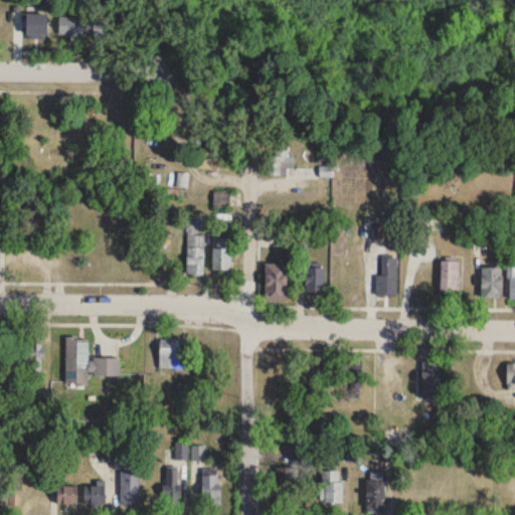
[(27,35),(46,35),(46,9),(27,9),(27,35)]
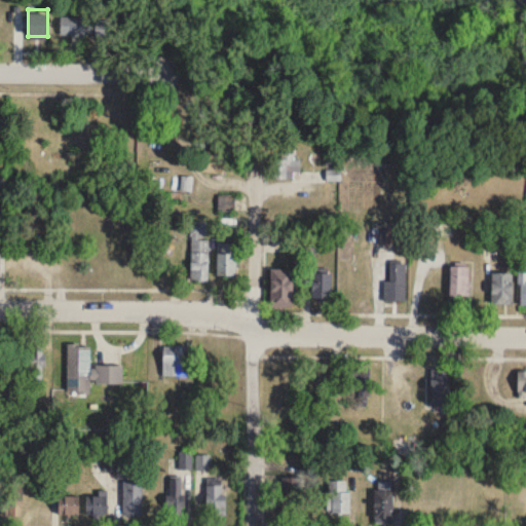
[(60,36),(109,36),(109,16),(60,16),(60,36)]
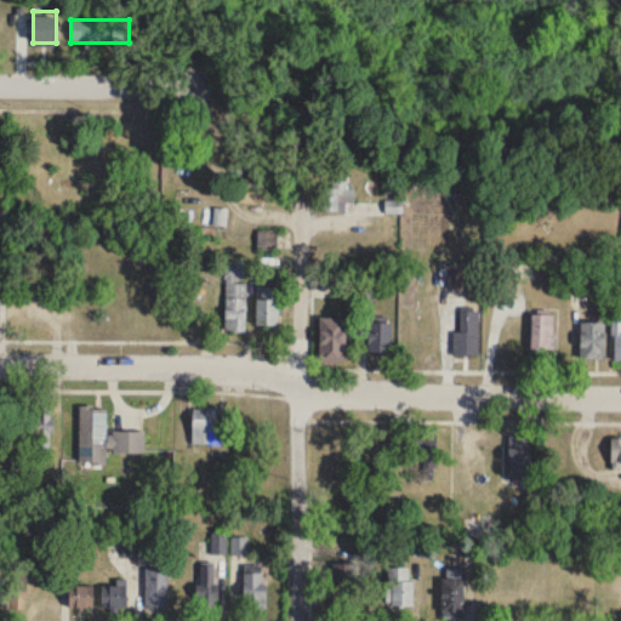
[(239,204),(277,204),(277,175),(239,175),(239,204)]
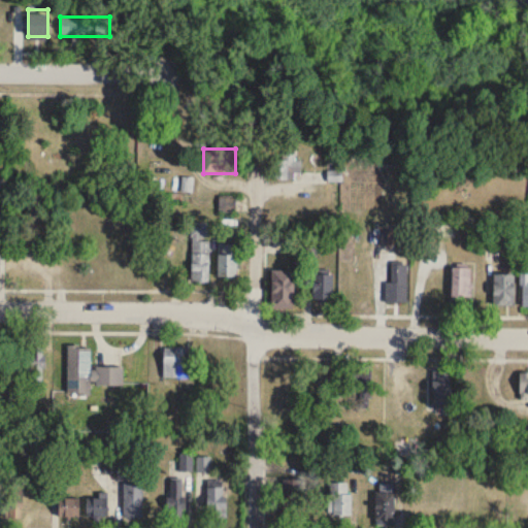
[(299,153),(276,153),(276,179),(299,179),(299,153)]
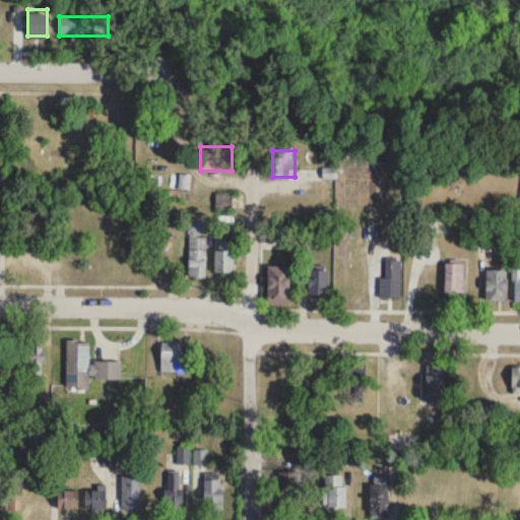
[(205,219),(189,218),(188,277),(205,277),(205,219)]
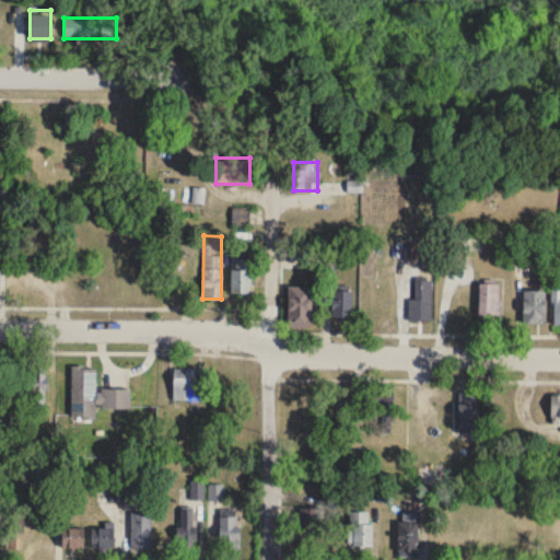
[(252,294),(252,259),(231,259),(231,294),(252,294)]
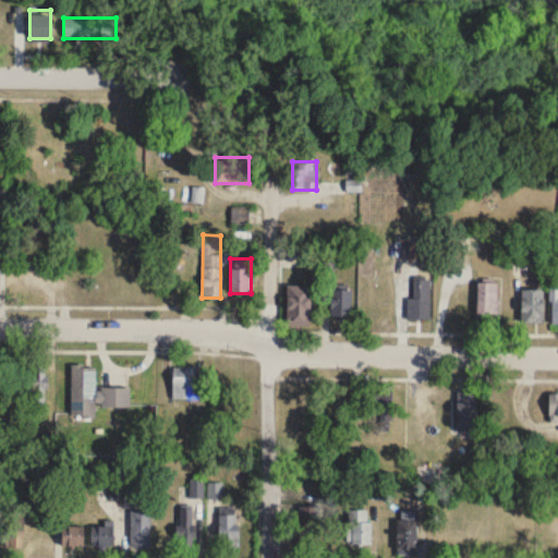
[(408,319),(431,319),(431,279),(413,279),(413,298),(408,298),(408,319)]
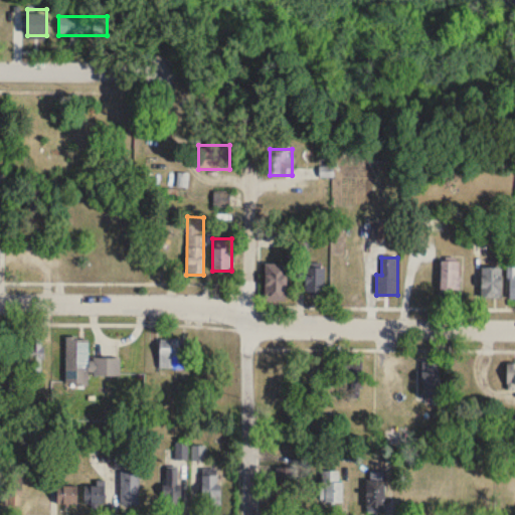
[(459,293),(459,262),(440,262),(440,293),(459,293)]
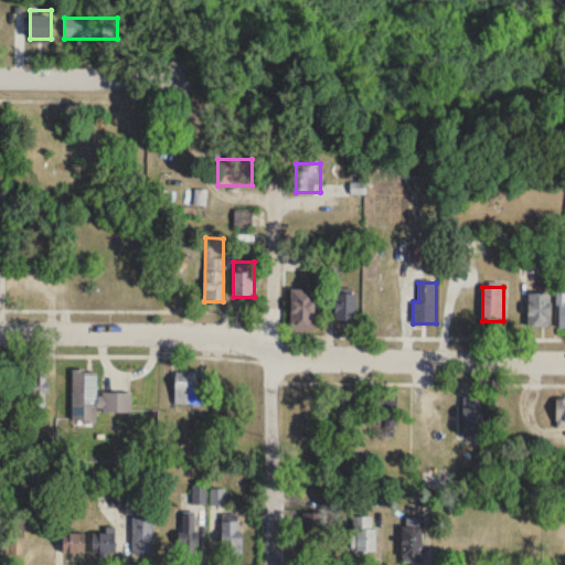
[(290,330),(315,330),(315,288),(290,288),(290,330)]
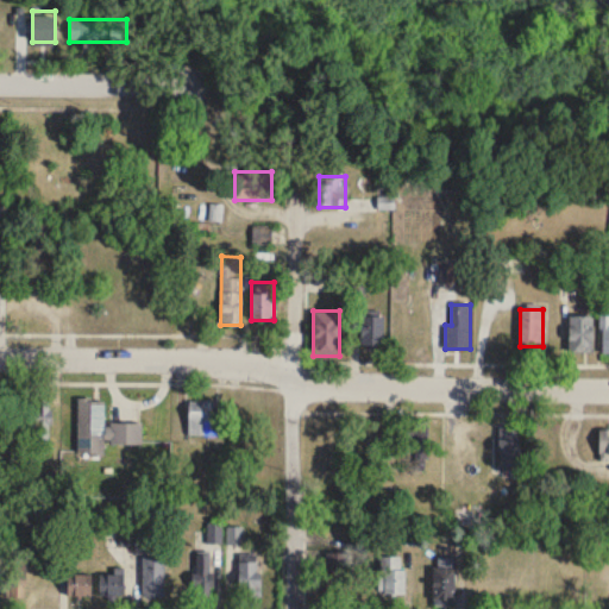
[(383,346),(383,315),(362,315),(362,346),(383,346)]
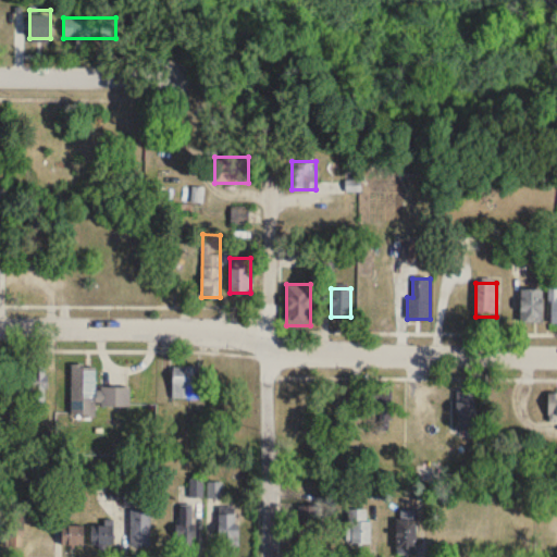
[(542,323),(543,289),(520,289),(520,323),(542,323)]
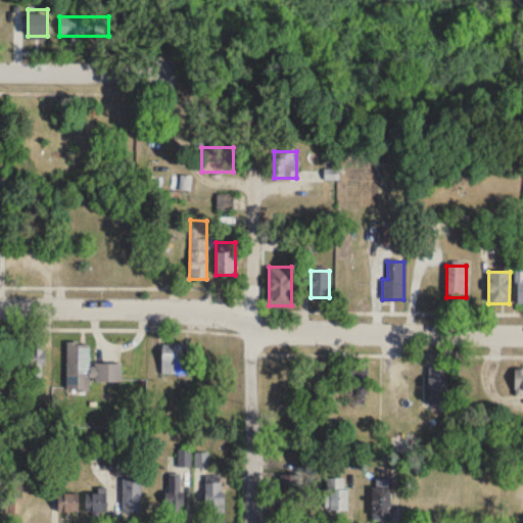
[(43,343),(26,343),(26,383),(43,383),(43,343)]
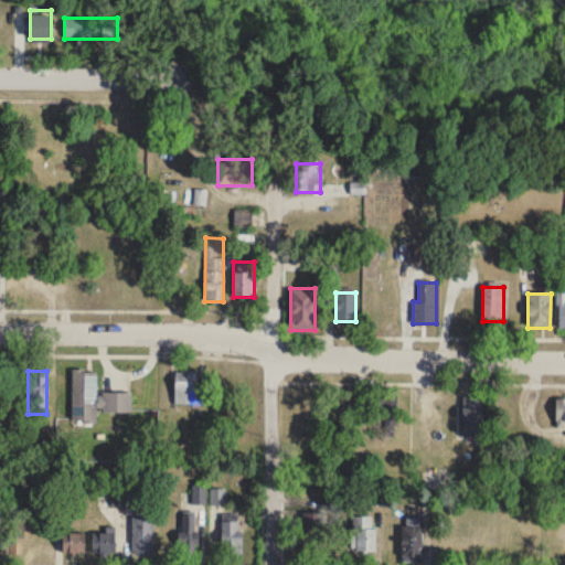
[(73,371),(73,425),(96,425),(96,412),(131,412),(131,393),(97,393),(97,371),(73,371)]
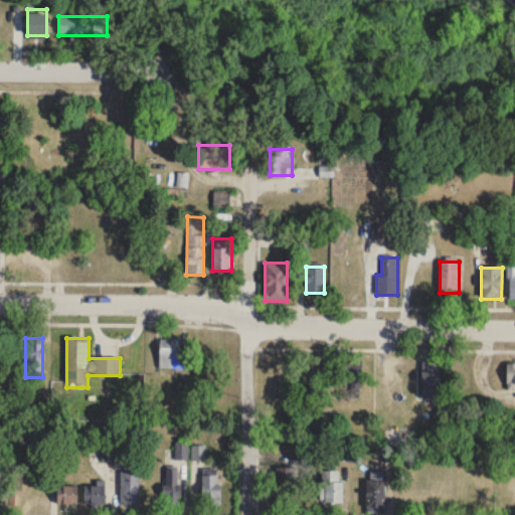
[(159,339),(159,368),(187,368),(187,339),(159,339)]
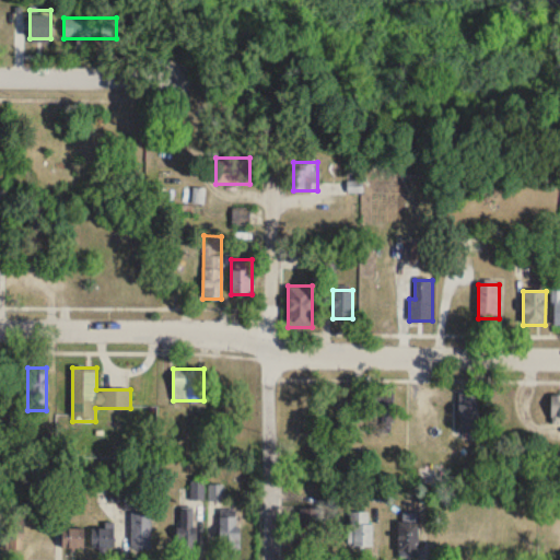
[(477,394),(458,394),(458,434),(477,434),(477,394)]
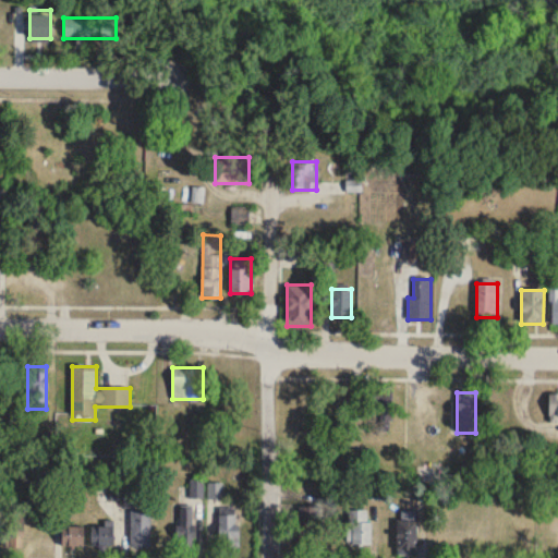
[(557,393),(548,393),(548,419),(557,417),(557,393)]
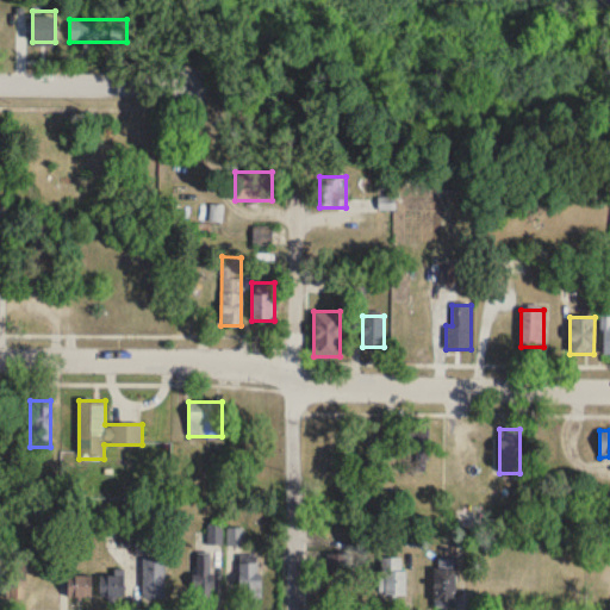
[(475,510),(459,510),(459,526),(475,526),(475,510)]
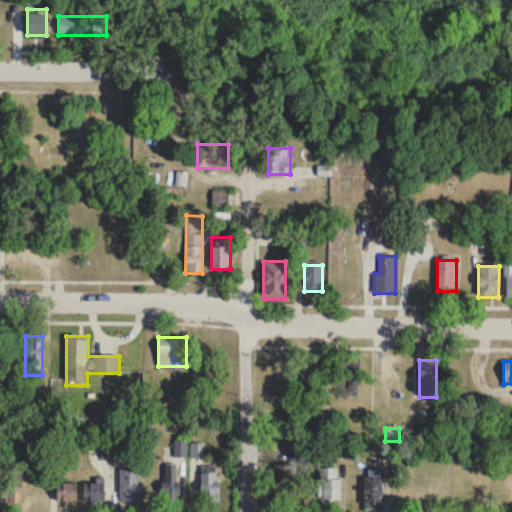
[(218,466),(200,466),(200,503),(218,503),(218,466)]
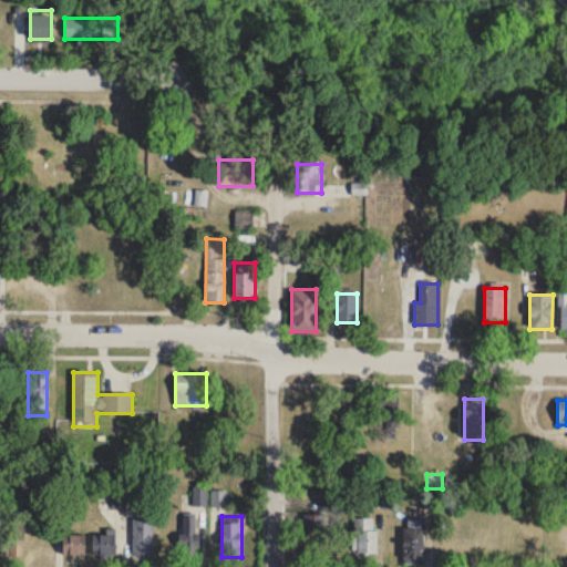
[(305,516),(305,542),(325,542),(325,516),(305,516)]
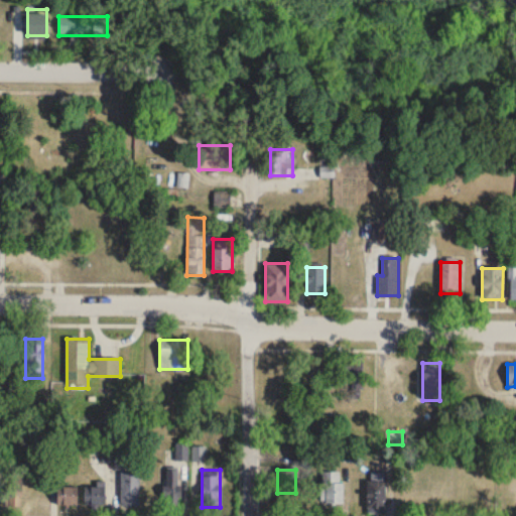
[(342,472),(320,472),(320,504),(342,504),(342,472)]
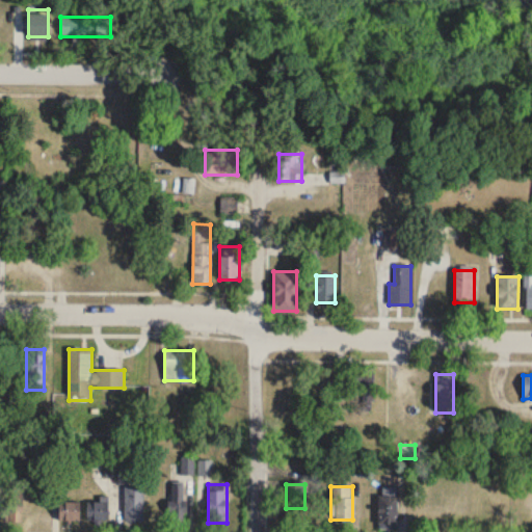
[(23,523),(22,487),(3,488),(4,524),(23,523)]
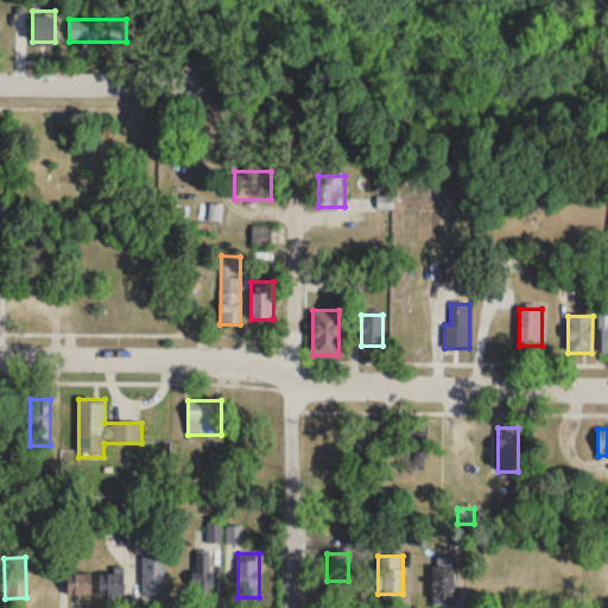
[(143,597),(164,597),(164,557),(143,557),(143,597)]
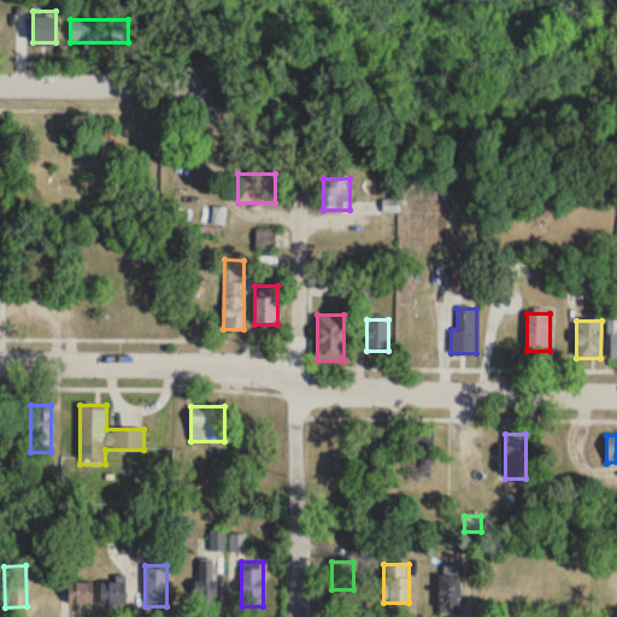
[(460,565),(440,565),(440,611),(460,611),(460,565)]
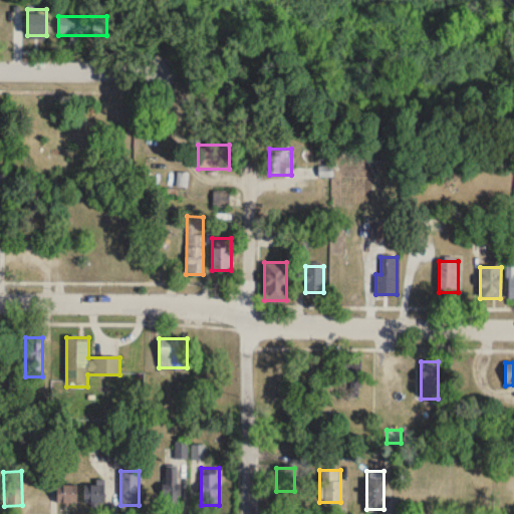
[(104,504),(104,483),(85,483),(85,504),(104,504)]
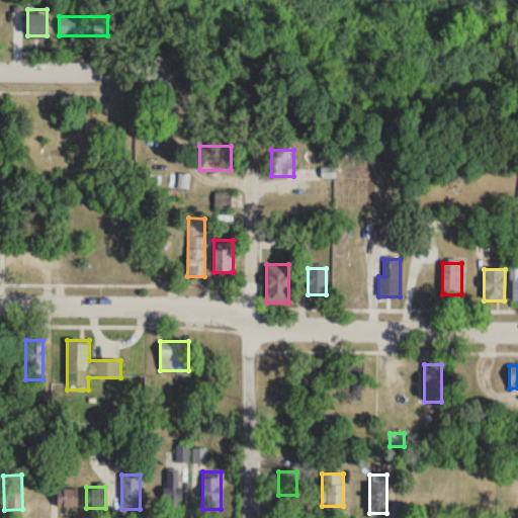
[(78,508),(78,489),(58,489),(58,508),(78,508)]
